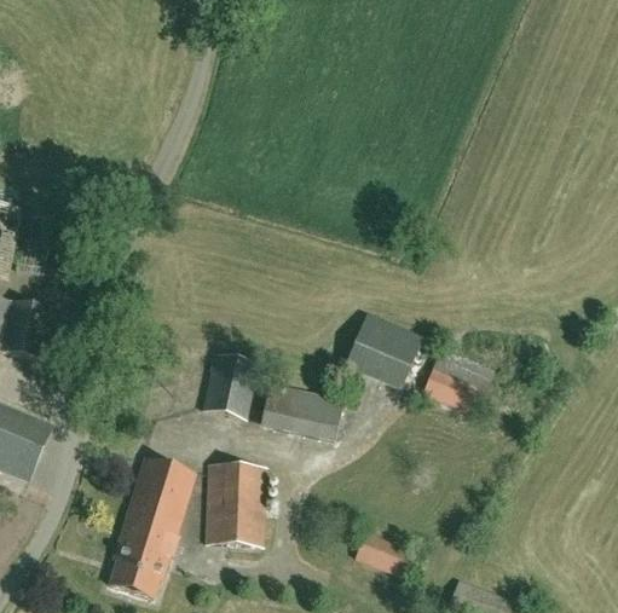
[(18,254),(27,207),(0,201),(0,275),(19,278),(22,271),(51,276),(53,260),(18,254)]
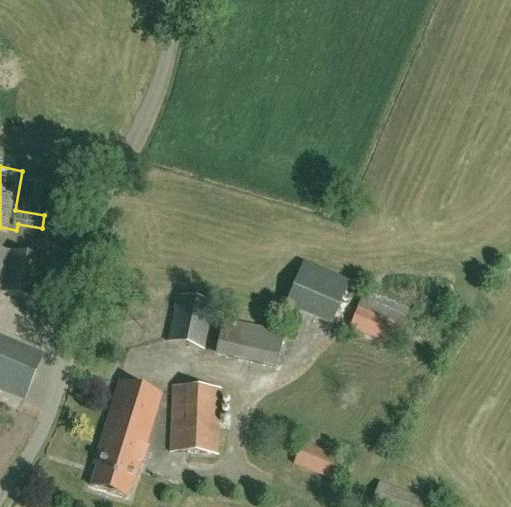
[(0,287),(38,296),(47,256),(0,245),(0,287)]
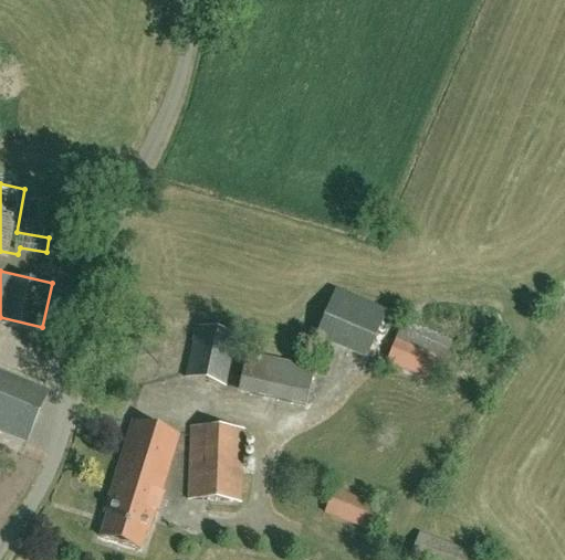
[(336,286),(315,335),(367,356),(387,308),(336,286)]
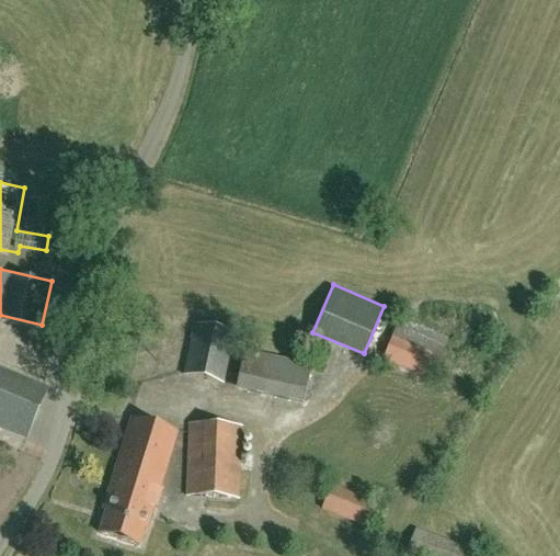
[(432,377),(449,333),(401,313),(384,355),(432,377)]
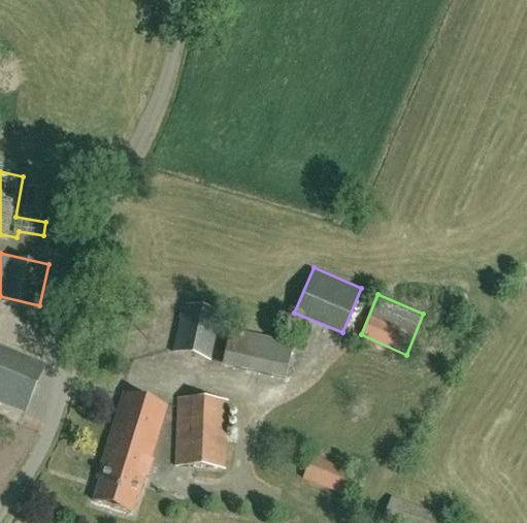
[(222,309),(185,301),(183,301),(172,349),(210,358),(222,309)]
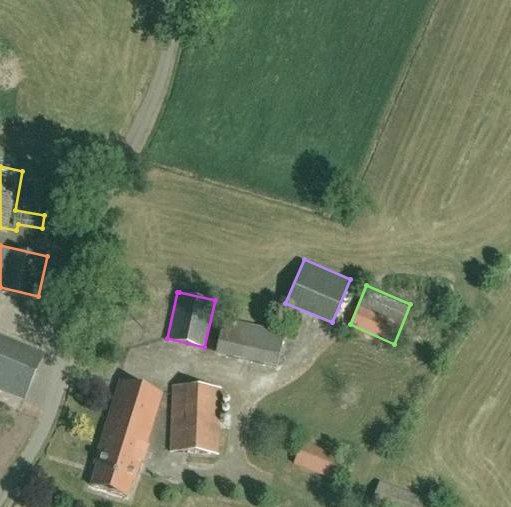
[(277,365),(285,330),(223,316),(216,352),(277,365)]
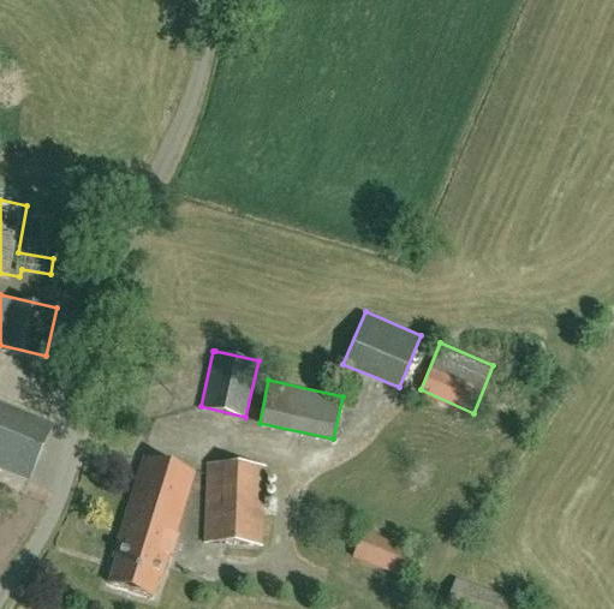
[(0,465),(29,477),(53,422),(0,399),(0,465)]
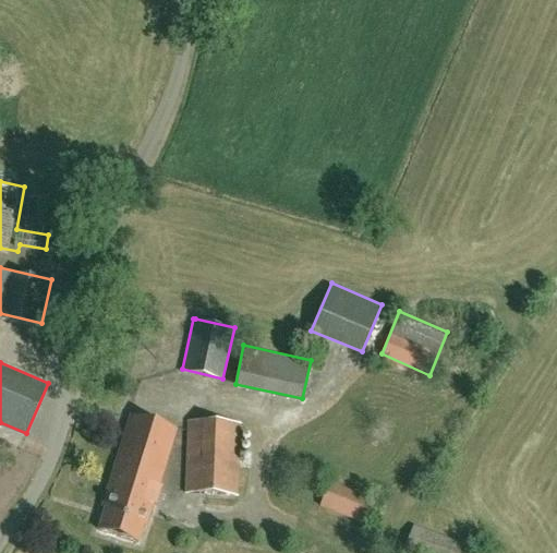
[(176,428),(132,413),(104,504),(107,504),(99,527),(138,539),(144,521),(146,523),(153,501),(156,502),(161,484),(158,483),(176,428)]
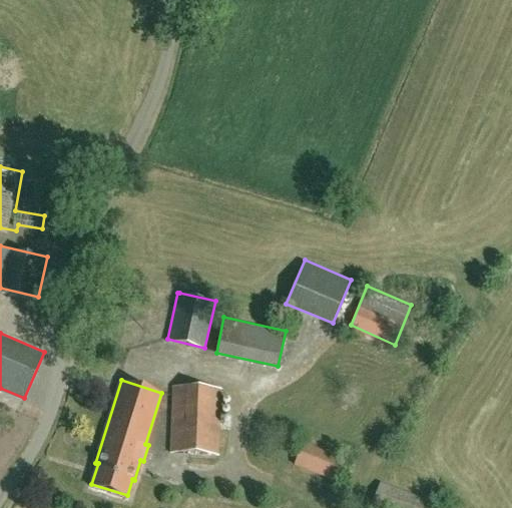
[(172,383),(170,450),(220,453),(222,386),(172,383)]
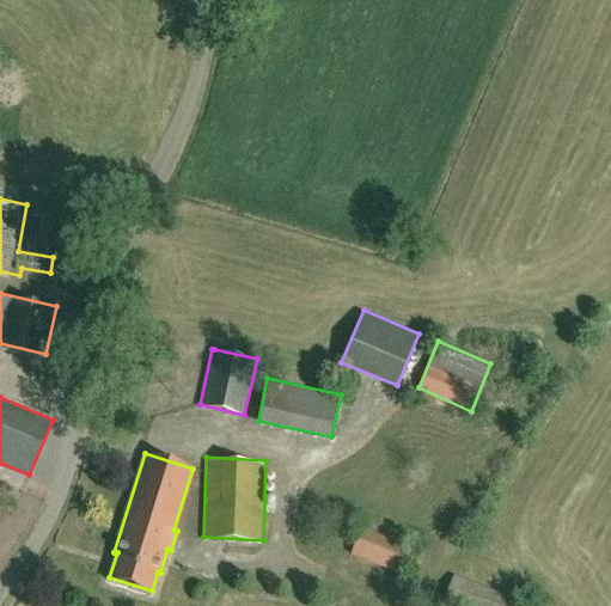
[(350,551),(404,573),(416,546),(362,525),(350,551)]
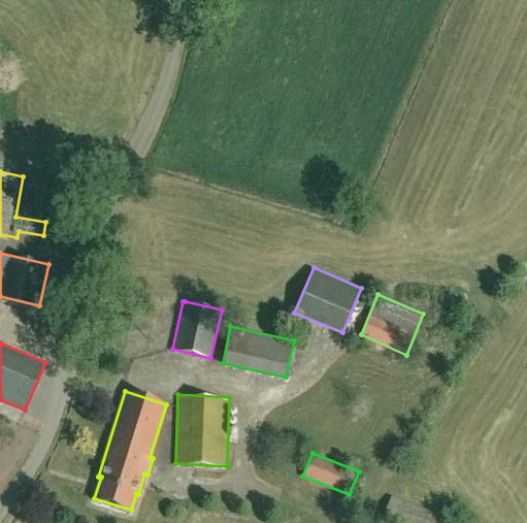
[(453,522),(455,519),(392,493),(383,517),(398,522),(453,522)]
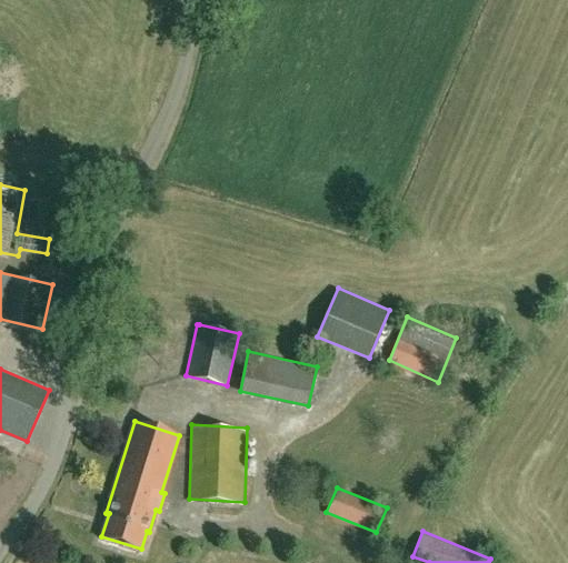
All buildings are outlined.
